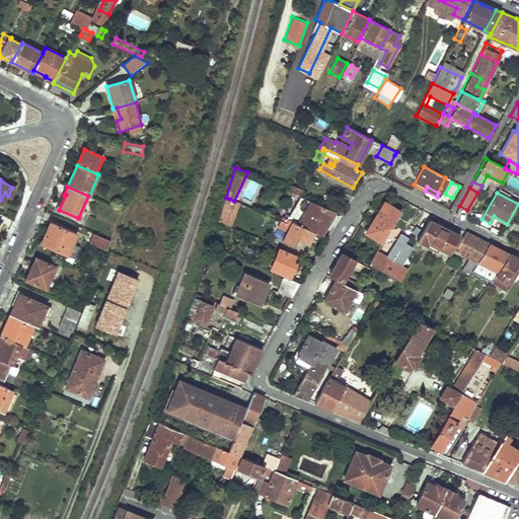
[(229,199),(221,218),(231,222),(236,211),(240,213),(243,205),(234,201),(229,199)]
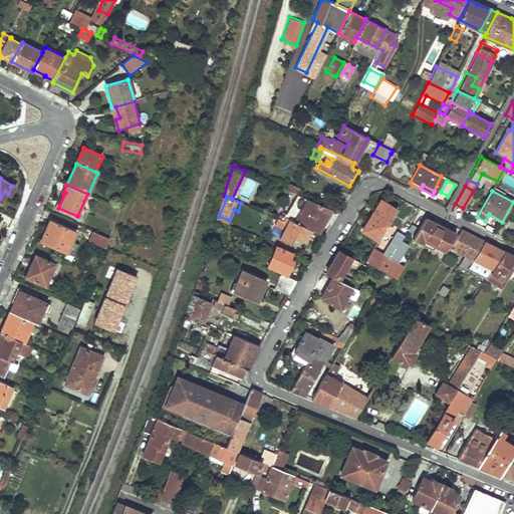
[(381,199),(362,229),(378,238),(398,209),(381,199)]
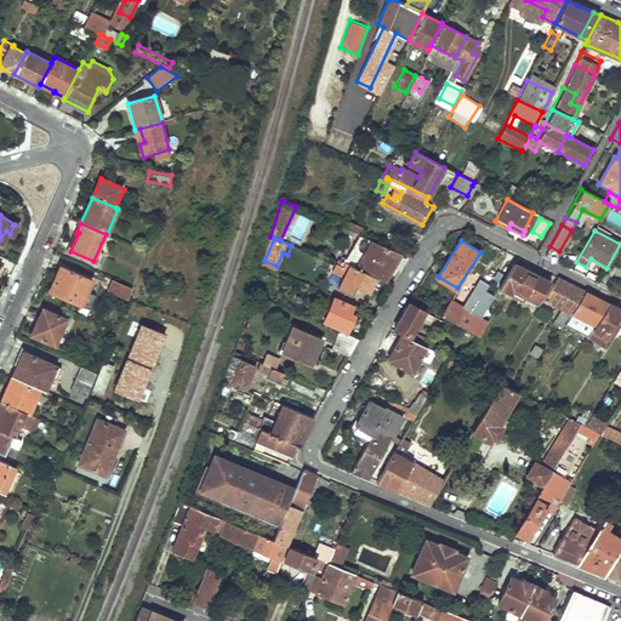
[(371,241),(360,269),(388,280),(399,254),(371,241)]
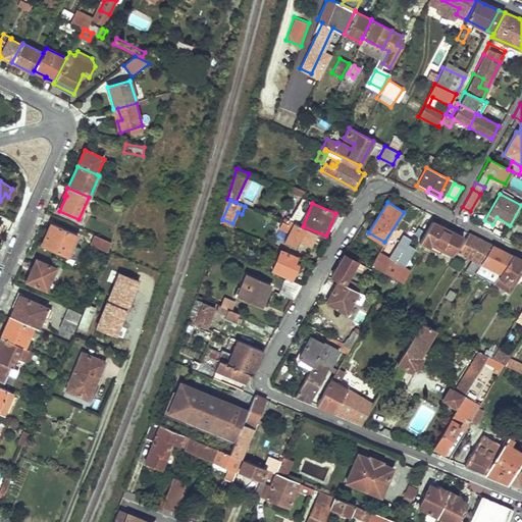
[(432,220),(420,240),(427,245),(430,240),(452,252),(462,237),(432,220)]
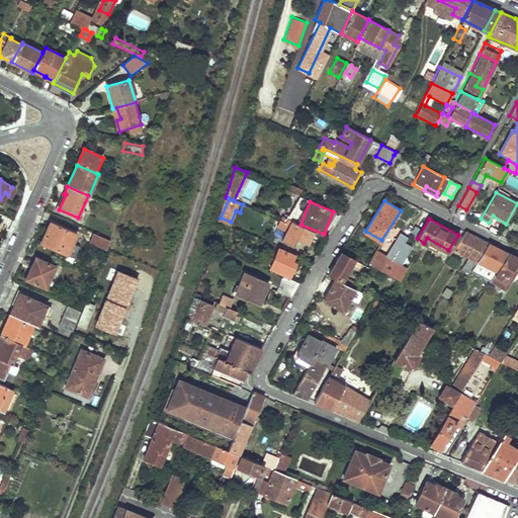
[(283,222),(280,227),(287,231),(281,241),(292,246),(296,240),(303,227),(288,220),(286,223),(283,222)]
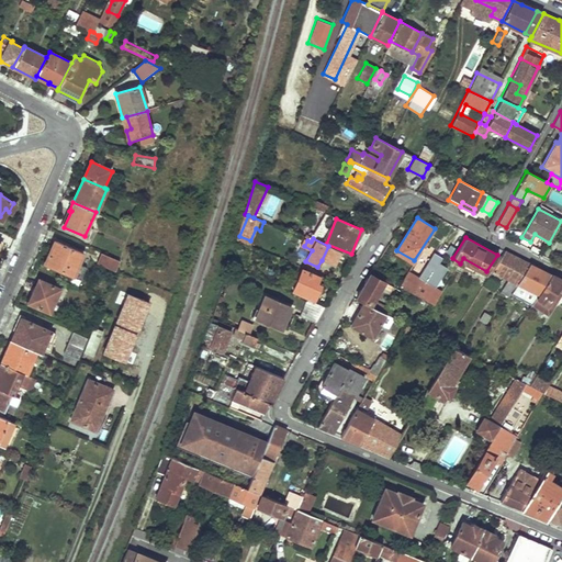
[(81,254),(54,242),(44,265),(71,277),(81,254)]
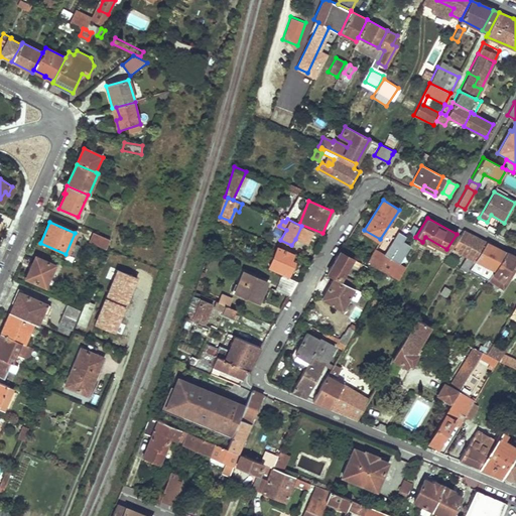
[(301,226),(295,239),(305,244),(312,231),(301,226)]
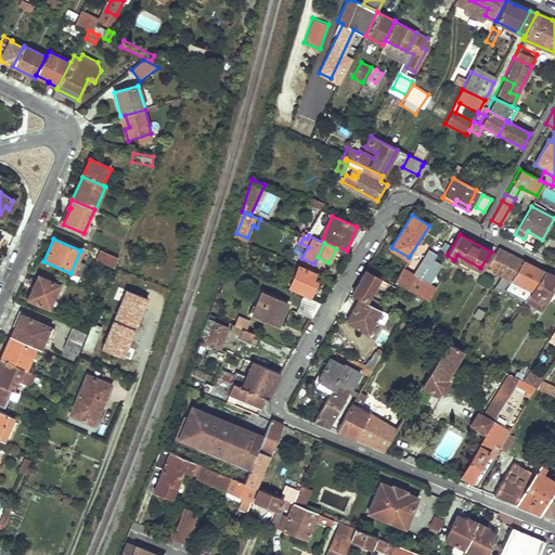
[(234,244),(229,256),(241,261),(246,248),(234,244)]
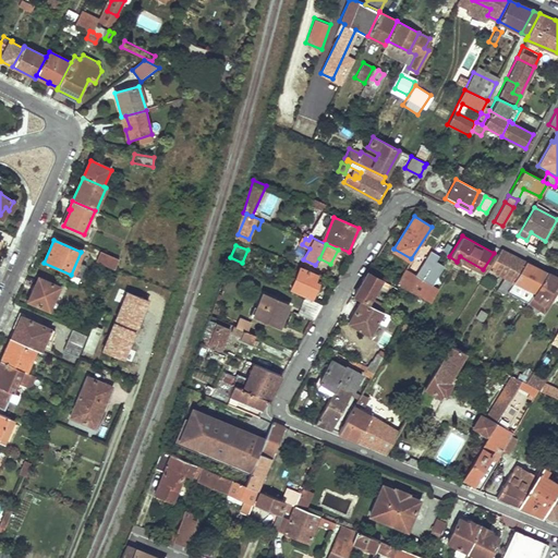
[(500,247),(488,268),(506,278),(497,290),(502,294),(510,281),(512,282),(514,278),(525,261),(511,253),(500,247)]
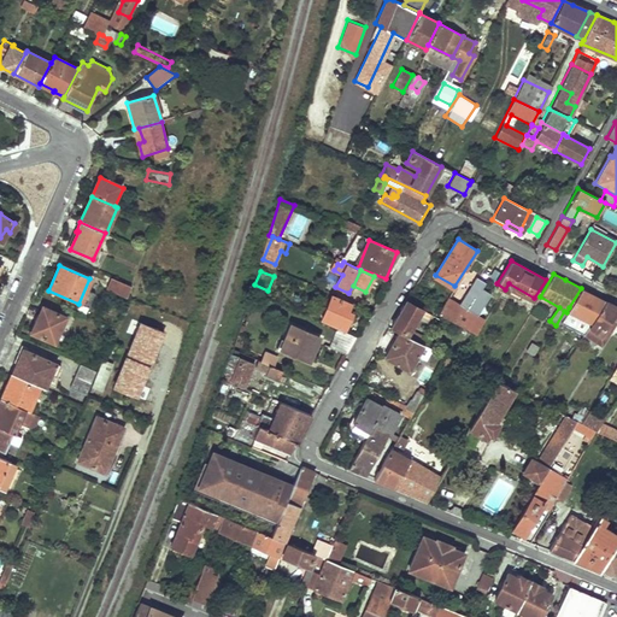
[(127,285),(107,276),(104,286),(123,294),(127,285)]
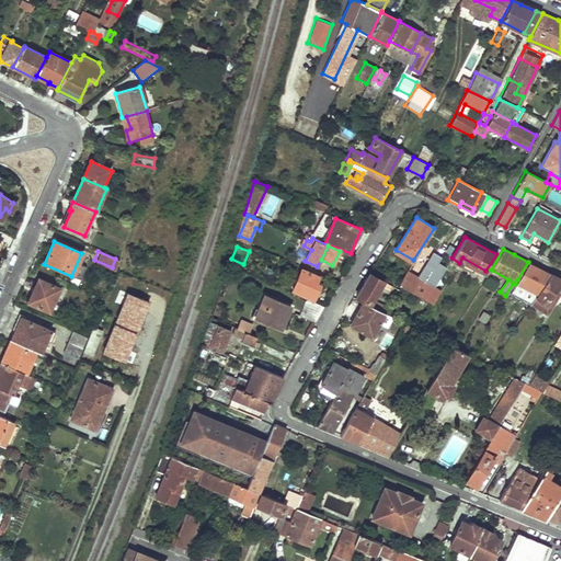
[(287,252),(284,260),(297,265),(301,258),(287,252)]
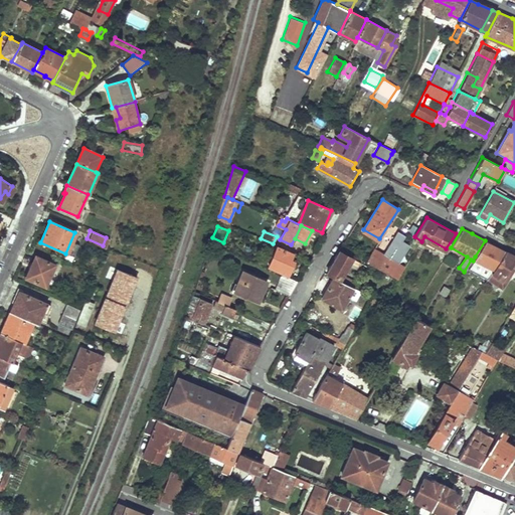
[(485,240),(475,256),(493,269),(505,250),(494,245),(485,240)]
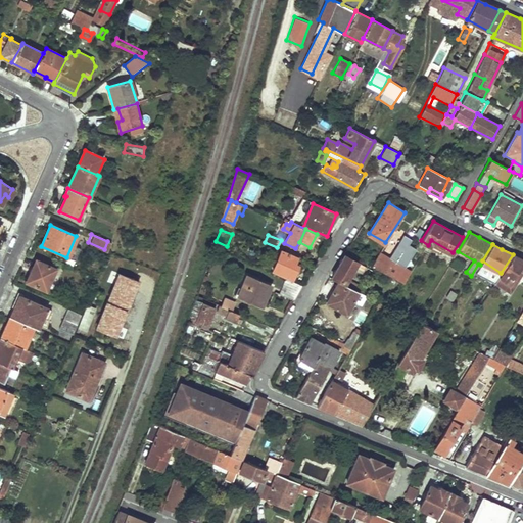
[(281,250),(273,270),(292,278),(297,266),(295,264),(297,257),(281,250)]
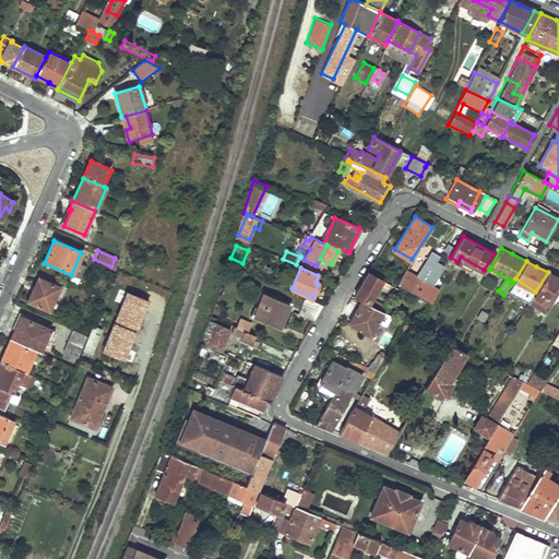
[(425,287),(428,283),(405,270),(402,275),(425,287)]
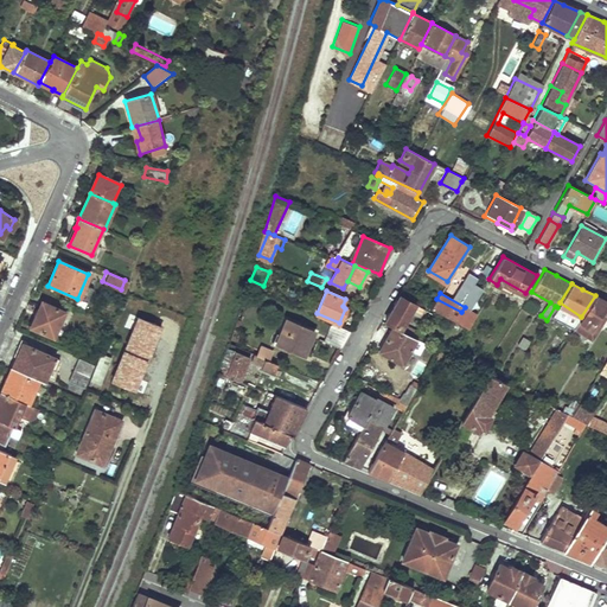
[(581,317),(579,321),(592,328),(595,324),(600,327),(606,313),(606,301),(595,295),(581,317)]
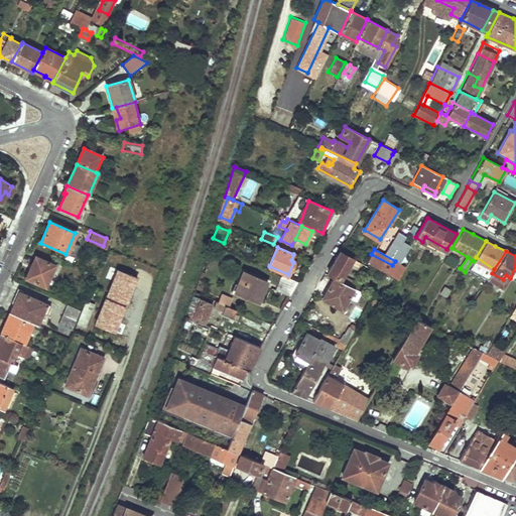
[(339,252),(329,273),(341,280),(352,258),(339,252)]
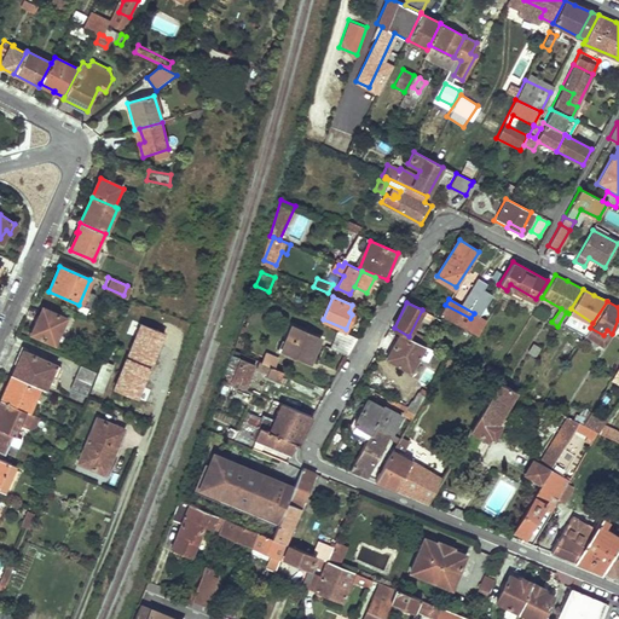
[(445,305),(439,314),(478,334),(486,319),(474,313),(470,318),(445,305)]
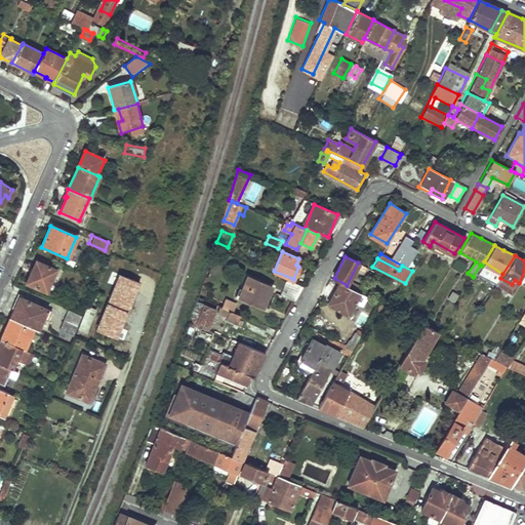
[(37,261),(27,283),(47,292),(56,271),(37,261)]
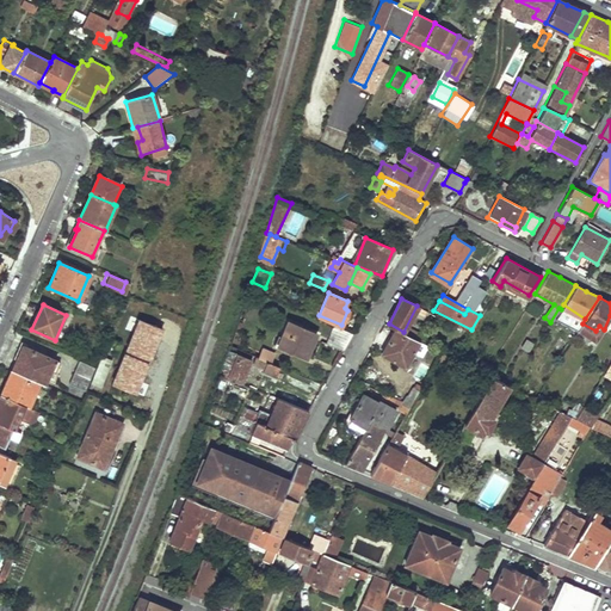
[(139,320),(111,384),(135,395),(162,329),(139,320)]
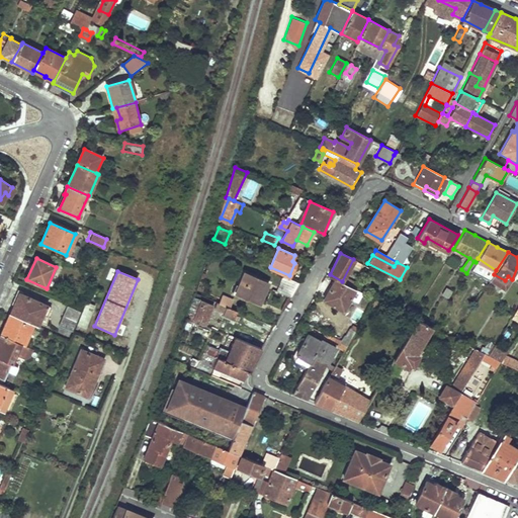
[(244,271),(234,292),(258,303),(267,281),(244,271)]
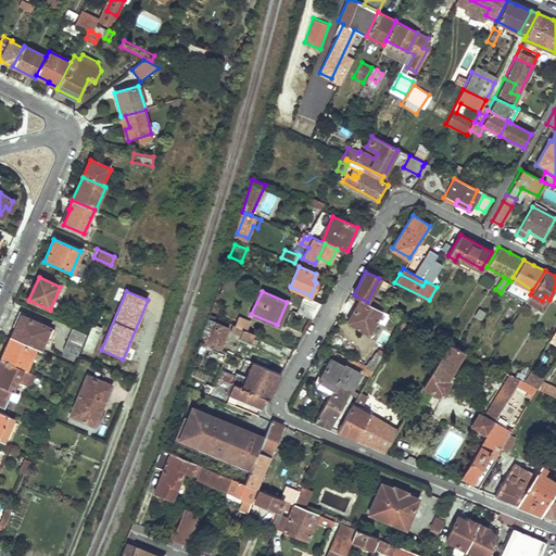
[(542,301),(530,294),(527,300),(543,310),(550,300),(545,297),(542,301)]
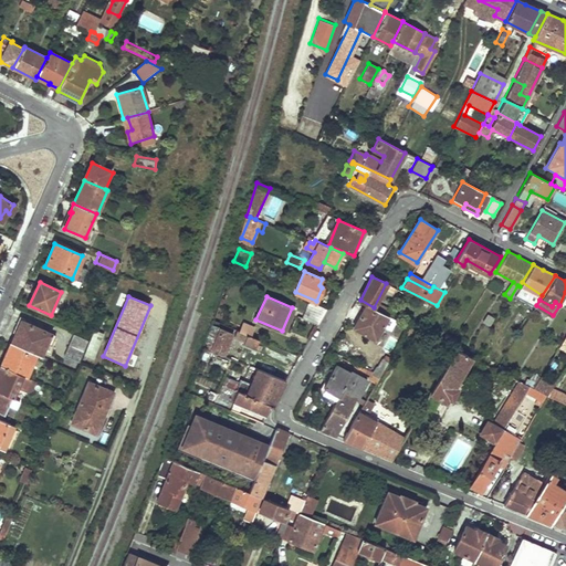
[(326,308),(307,301),(302,317),(316,324),(326,308)]
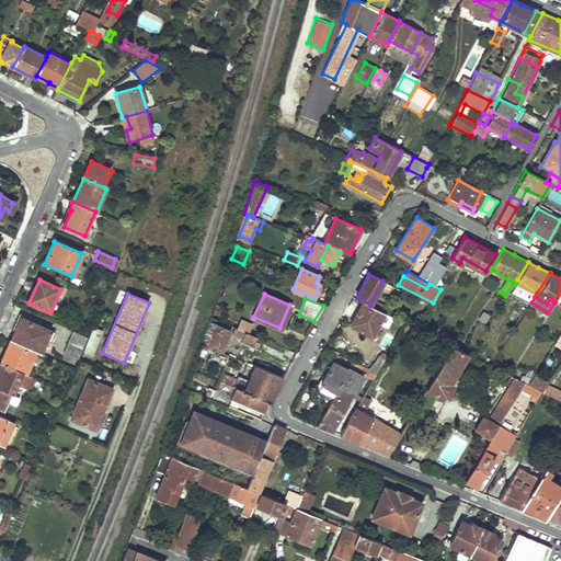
[(375,301),(371,307),(384,313),(388,316),(392,302),(386,300),(384,306),(375,301)]
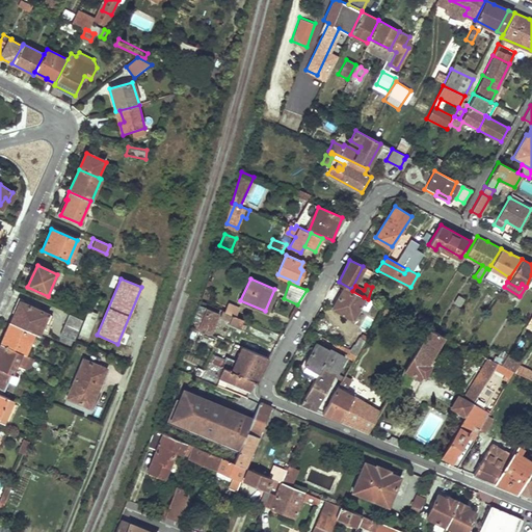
[(343,295),(335,312),(351,321),(364,297),(352,291),(343,287),(340,293),(343,295)]
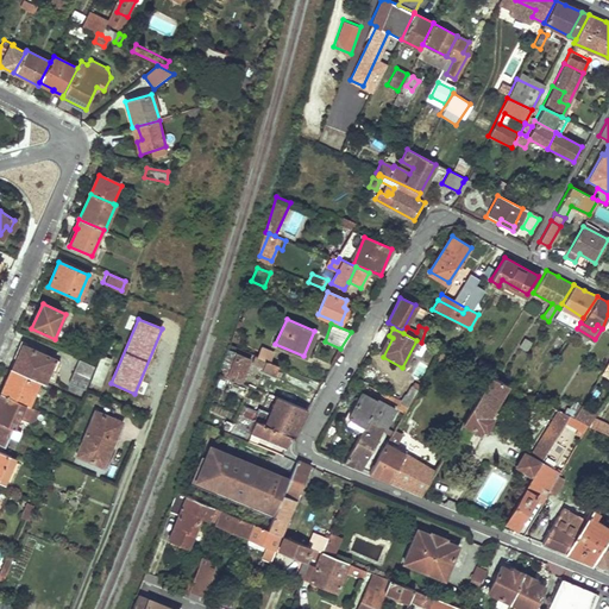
[(389,336),(378,355),(383,357),(393,338),(389,336)]
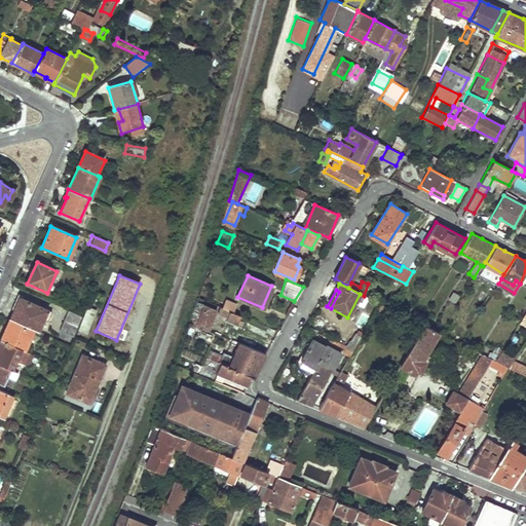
[(12,320),(33,329),(37,331),(47,309),(20,297),(10,318),(12,320)]
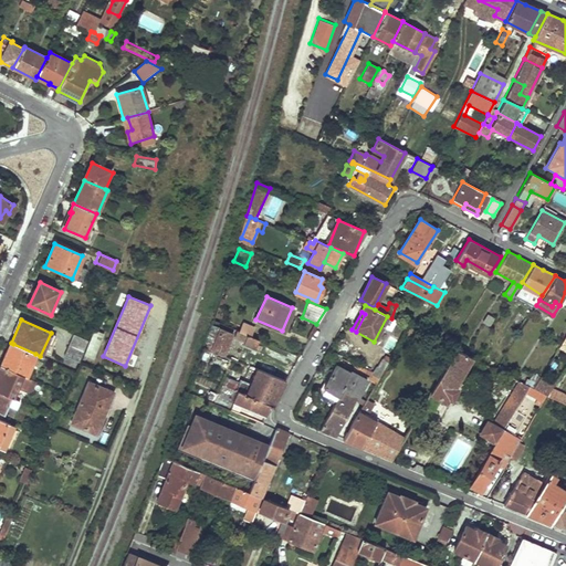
[(207,342),(206,345),(209,347),(209,348),(223,355),(233,329),(218,322),(210,344),(207,342)]
